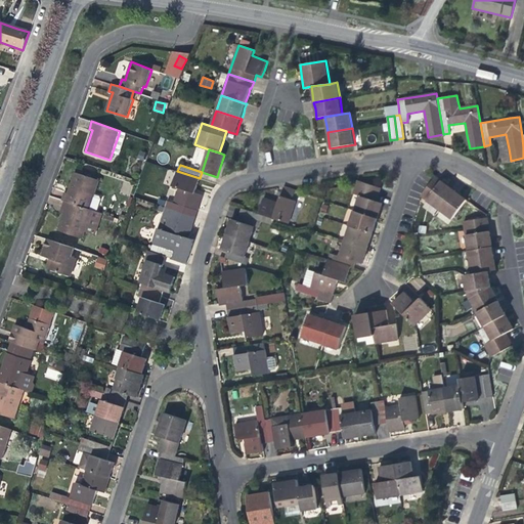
[(194,193),(200,178),(177,171),(173,186),(178,188),(173,203),(168,201),(167,204),(165,208),(194,217),(197,211),(198,211),(199,208),(203,195),(194,193)]
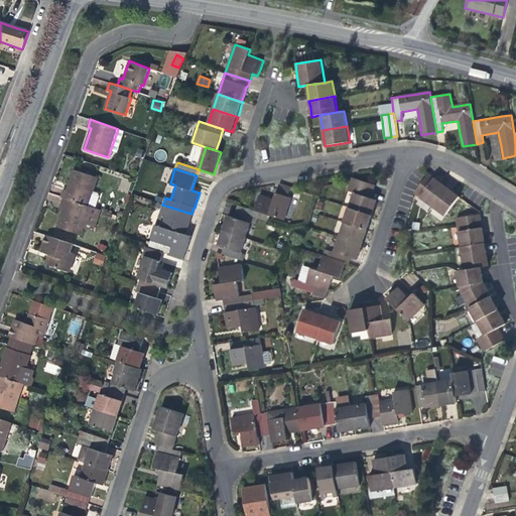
[(61,197),(63,198),(89,206),(91,207),(96,208),(100,196),(99,192),(94,191),(98,177),(75,169),(70,181),(67,189),(63,188),(61,197)]
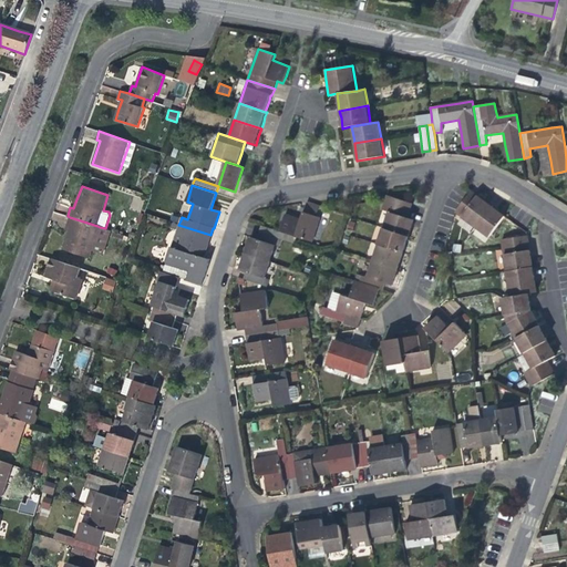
[(455,213),(476,227),(491,206),(480,198),(471,192),(470,194),(455,213)]
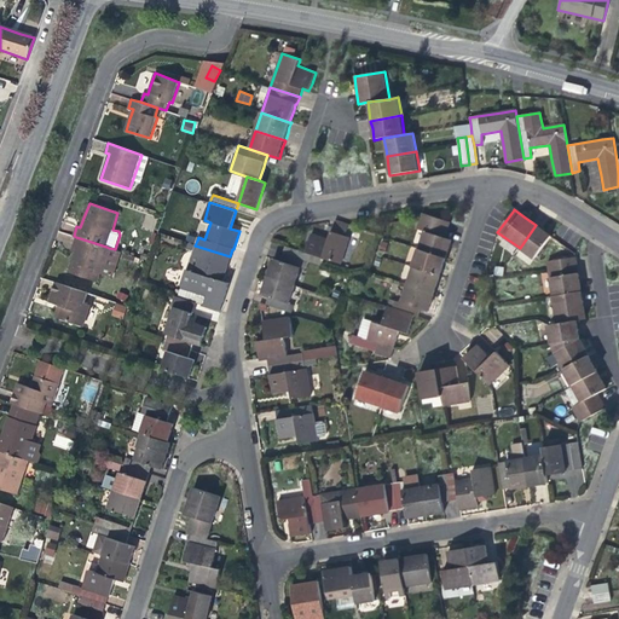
[(421,213),(418,221),(447,231),(450,223),(421,213)]
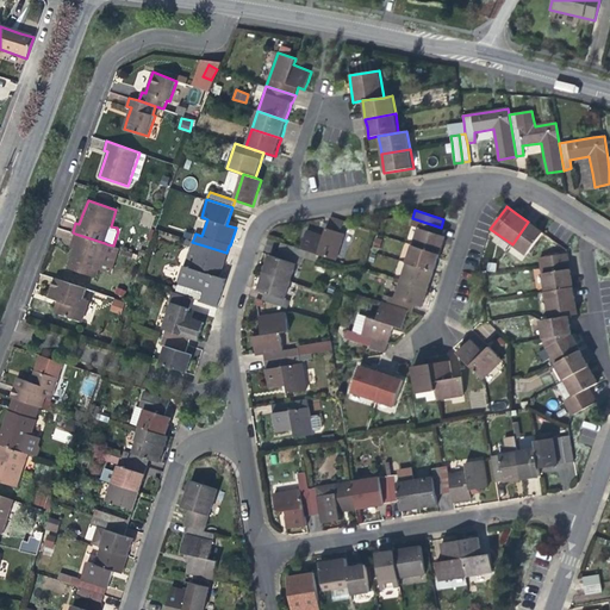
[(439,235),(441,228),(412,218),(410,225),(418,228),(412,246),(440,255),(444,241),(446,236),(439,235)]
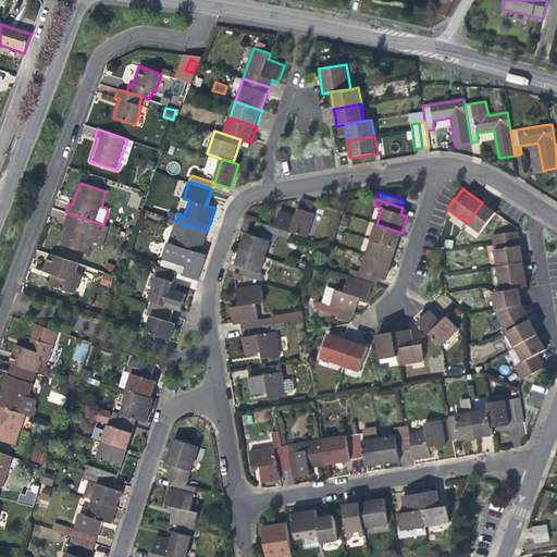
[(489,208),(482,202),(468,223),(481,233),(495,213),(489,208)]
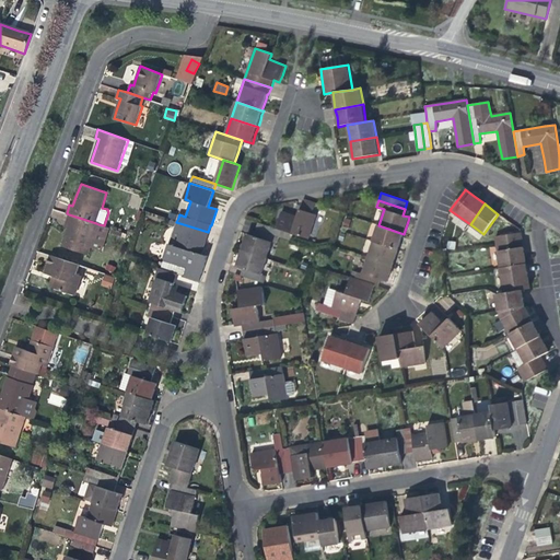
[(281,230),(279,236),(291,241),(293,233),(308,238),(317,216),(303,210),(300,209),(296,216),(291,213),(282,211),(277,228),(281,230)]
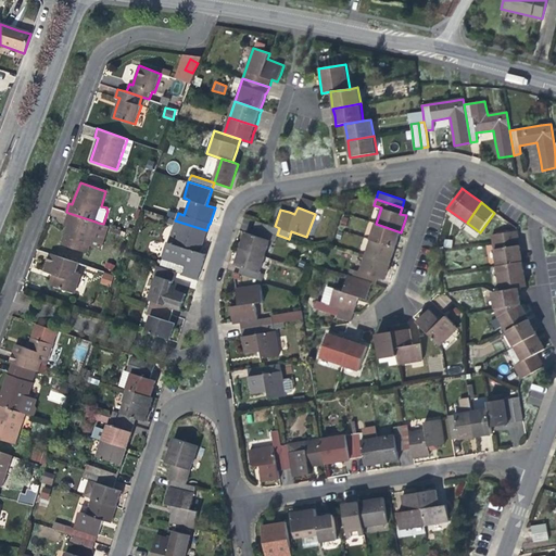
[(90,245),(98,223),(96,222),(68,213),(66,222),(70,223),(67,227),(65,234),(62,244),(88,253),(90,245)]
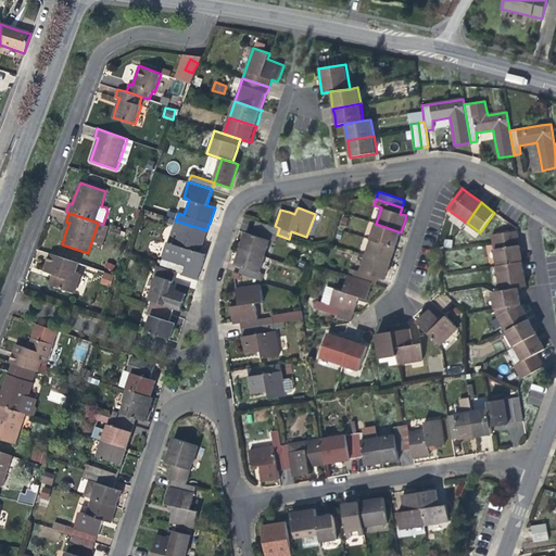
[(203,238),(206,230),(175,220),(174,225),(173,227),(180,229),(176,245),(168,243),(163,260),(171,262),(167,270),(175,273),(197,280),(204,258),(202,257),(203,254),(200,253),(202,248),(205,239),(203,238)]
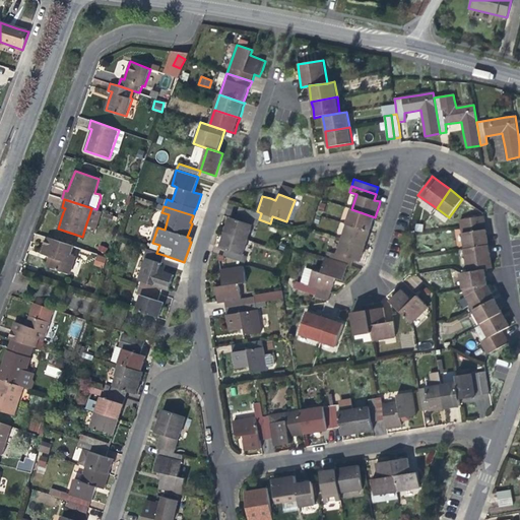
[(96,209),(91,208),(84,230),(94,233),(102,211),(96,209)]
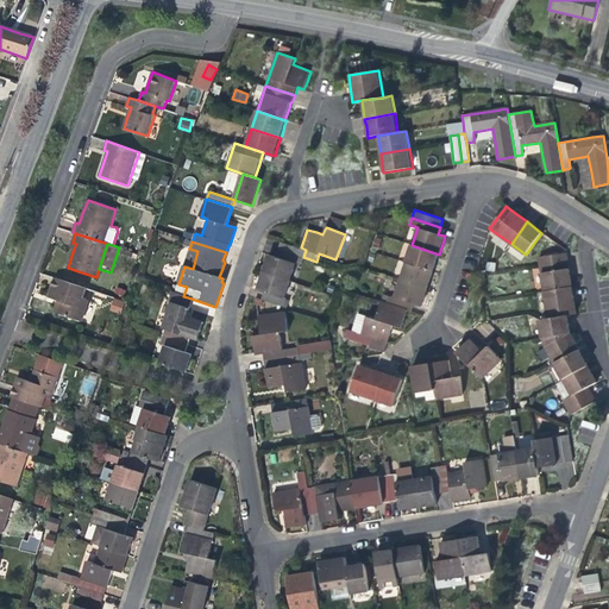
[(437,263),(439,255),(412,245),(406,262),(433,271),(437,263)]
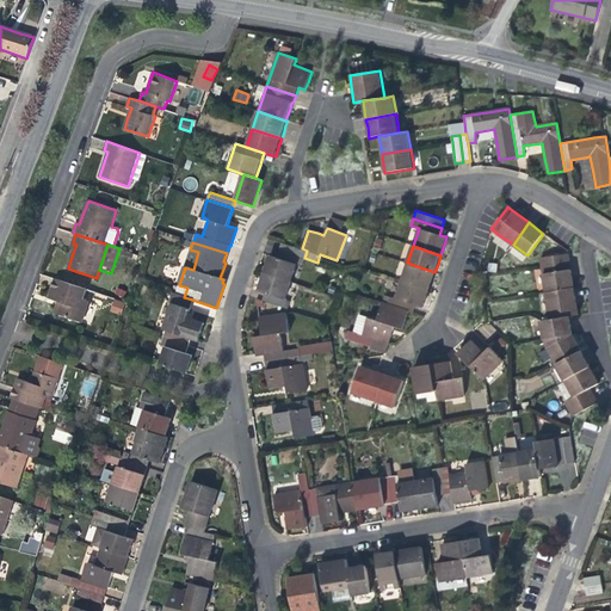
[(198,252),(190,250),(185,267),(193,270),(198,252)]
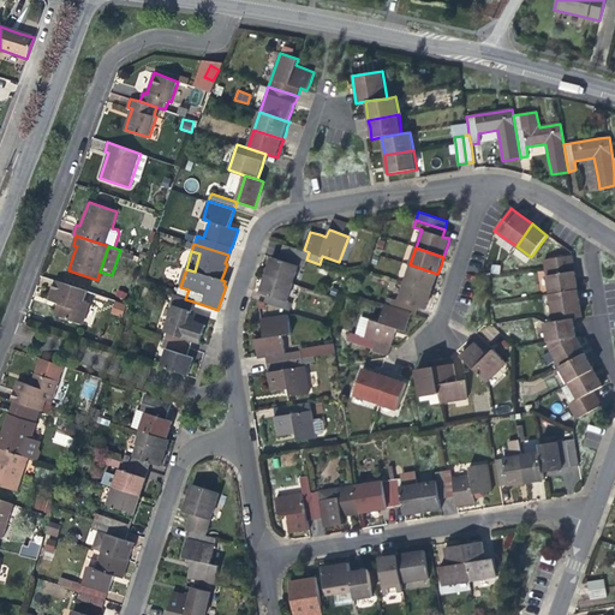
[(304,267),(306,260),(281,251),(279,260),(272,257),(268,266),(266,274),(294,284),(300,266),(304,267)]
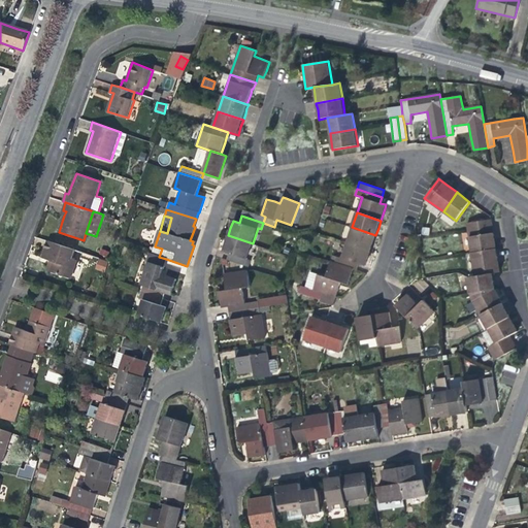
[(467,223),(468,230),(493,226),(491,219),(467,223)]
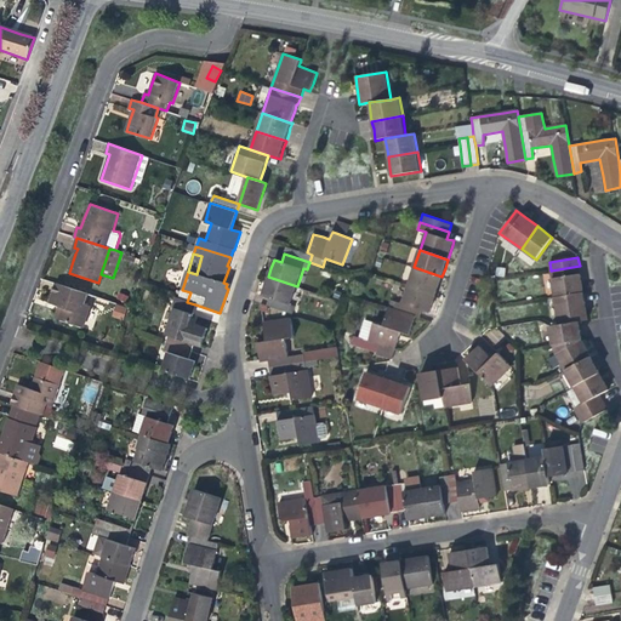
[(551,271),(554,297),(584,292),(582,279),(580,266),(551,271)]
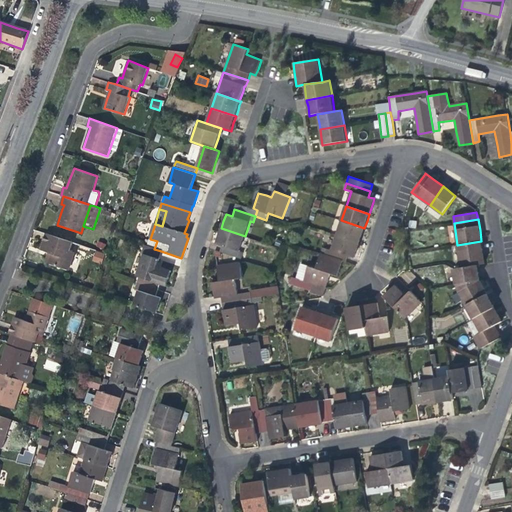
[(363,233),(364,228),(341,220),(336,235),(360,243),(363,233)]
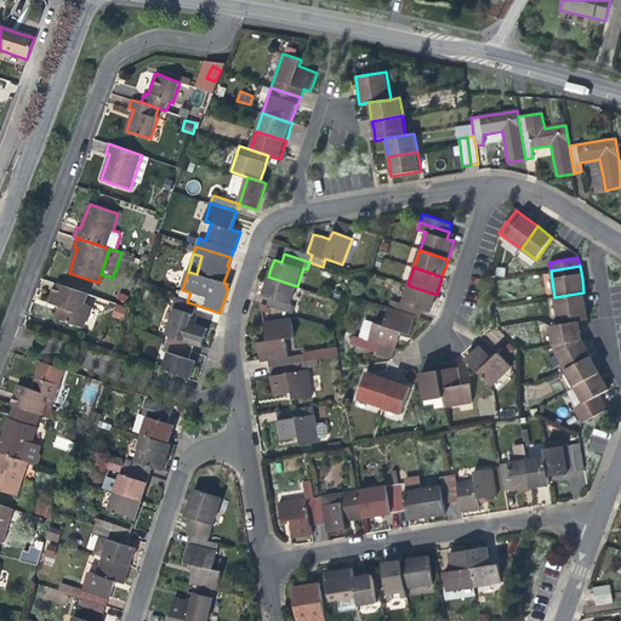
[(291,305),(297,286),(268,277),(262,295),(266,296),(269,297),(267,306),(292,314),(295,307),(291,305)]
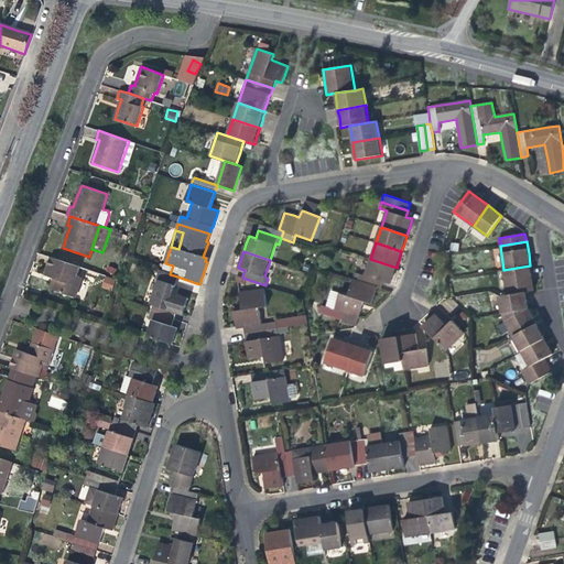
[(80,267),(52,257),(46,275),(58,280),(57,283),(55,290),(76,297),(83,279),(78,277),(80,267)]
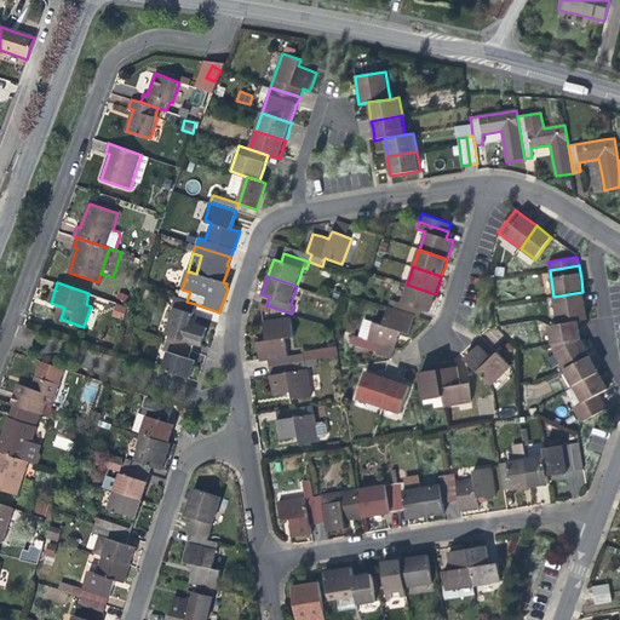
[(434,302),(436,294),(407,285),(401,303),(395,302),(392,308),(415,316),(419,317),(422,309),(430,313),(434,302)]
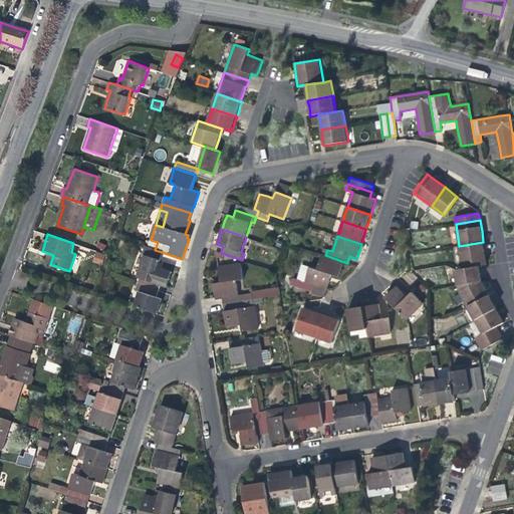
[(158,242),(151,240),(148,248),(155,250),(158,242)]
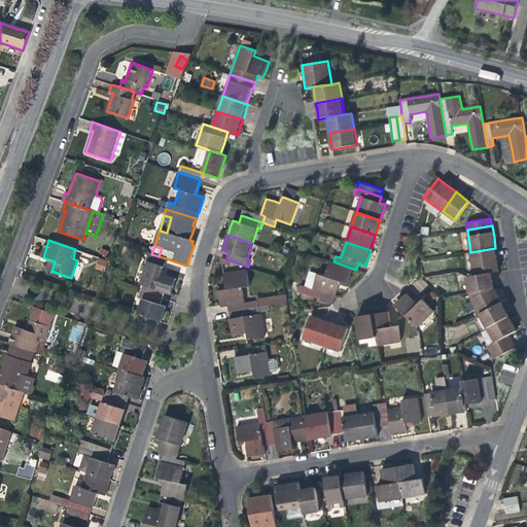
[(470,252),(475,276),(492,273),(499,271),(497,260),(495,248),(470,252)]
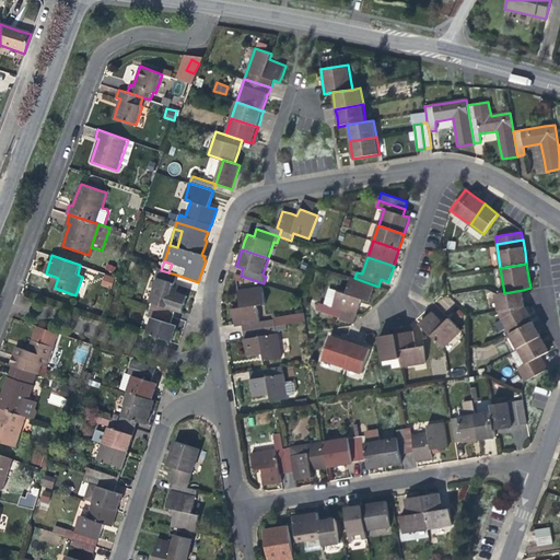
[(152,302),(150,310),(173,317),(175,311),(182,313),(186,301),(187,296),(172,291),(174,283),(176,275),(168,272),(161,270),(159,269),(155,278),(158,279),(150,302),(152,302)]
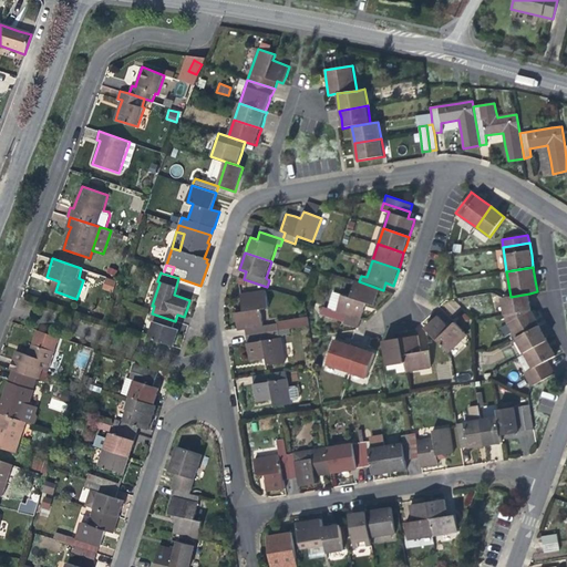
[(105,277),(101,288),(111,292),(115,281),(105,277)]
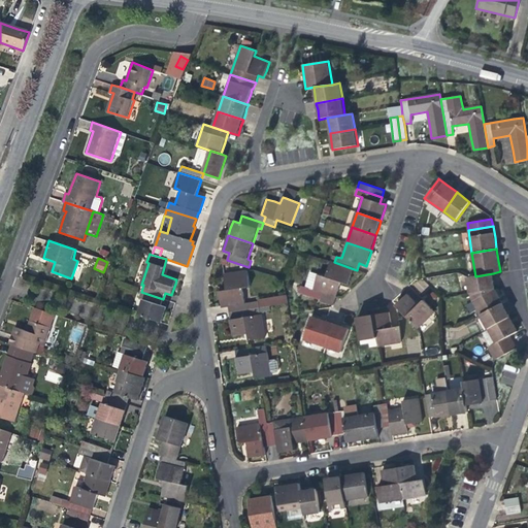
[(349,285),(354,269),(334,262),(331,261),(326,276),(318,274),(312,289),(323,293),(336,297),(340,285),(341,282),(349,285)]
